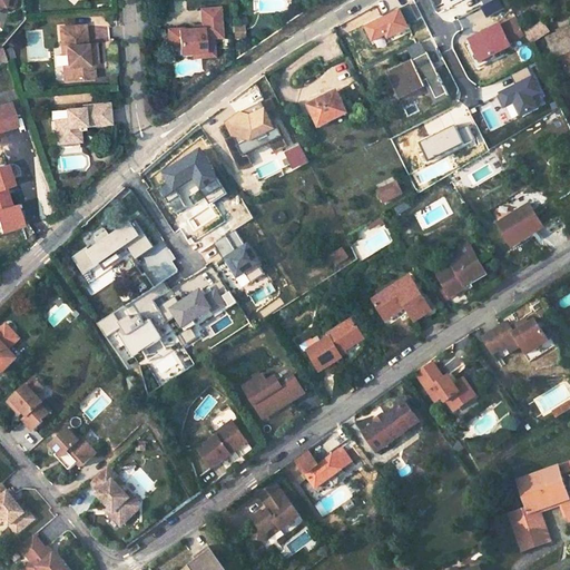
[(202,29),(167,31),(168,49),(177,49),(177,55),(192,53),(203,53),(203,49),(213,49),(212,39),(222,39),(219,9),(200,10),(202,29)]
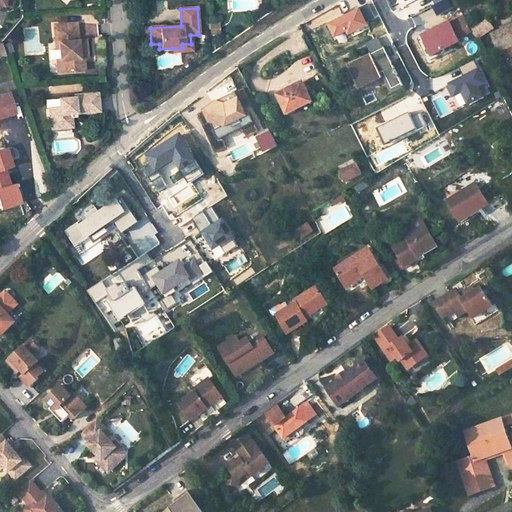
[(464,13),(451,20),(462,40),(475,34),(464,13)]
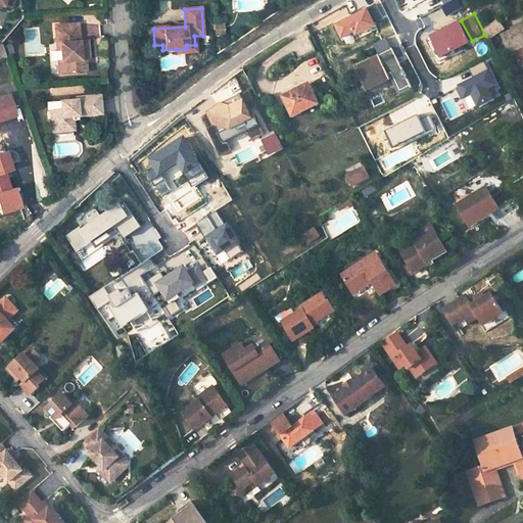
[(472,41),(461,20),(433,35),(444,57),(456,51),(455,50),(472,41)]
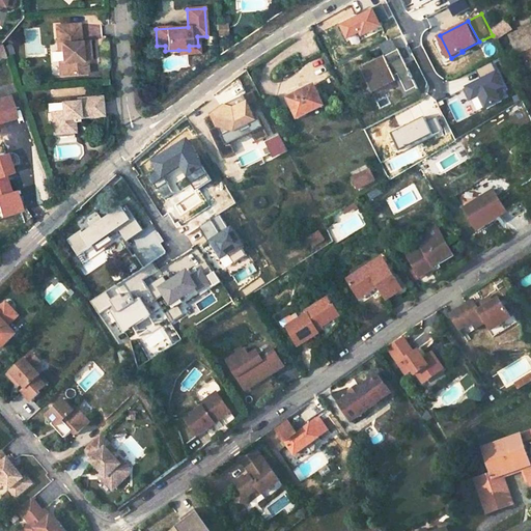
[(62,46),(63,62),(59,63),(60,76),(84,74),(83,61),(91,53),(90,44),(80,44),(79,37),(78,25),(57,26),(58,46),(62,46)]
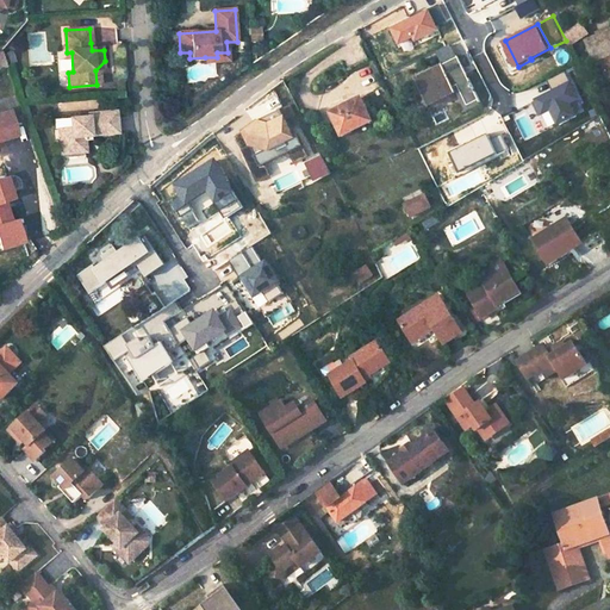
[(609,31),(591,39),(599,61),(604,58),(609,69),(609,31)]
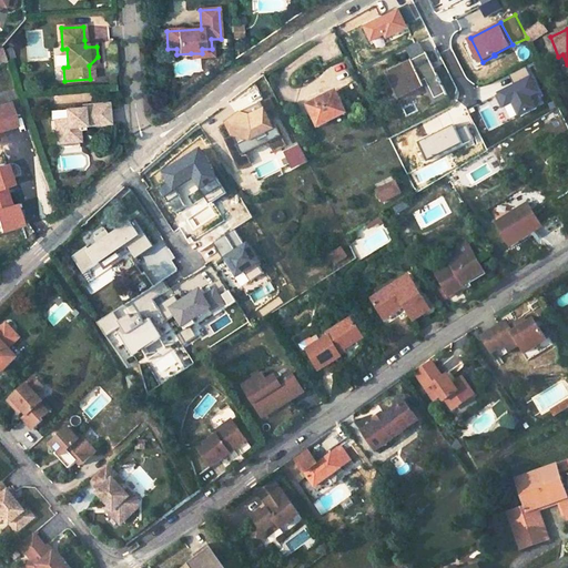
[(243,31),(232,32),(232,43),(243,42),(243,31)]
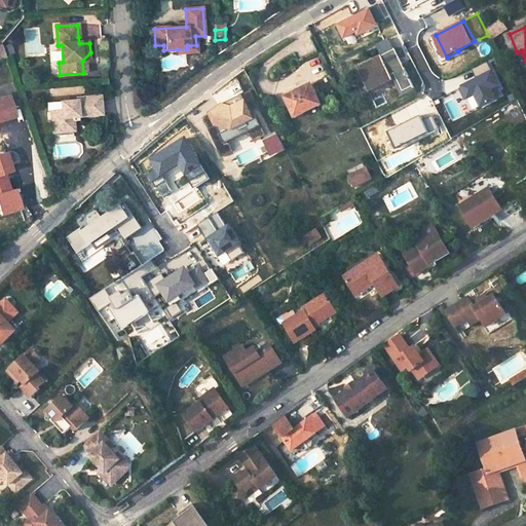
[(293,47),(300,63),(318,53),(311,39),(293,47)]
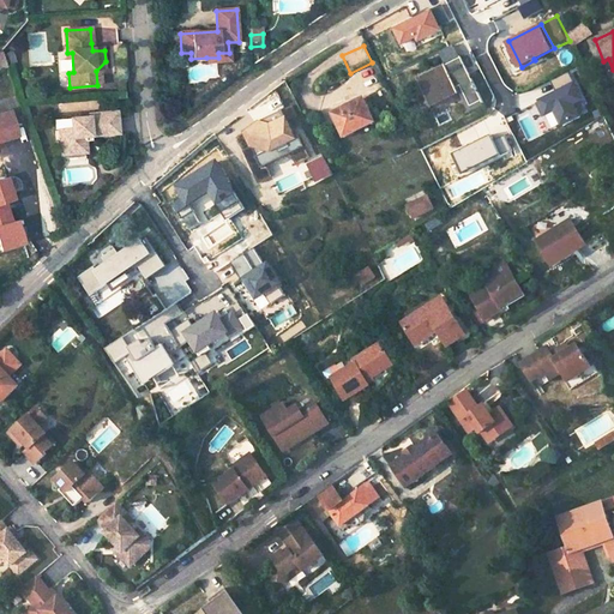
[(447,65),(419,79),(429,102),(463,86),(474,106),(486,100),(463,58),(451,62),(452,64),(447,66),(447,65)]
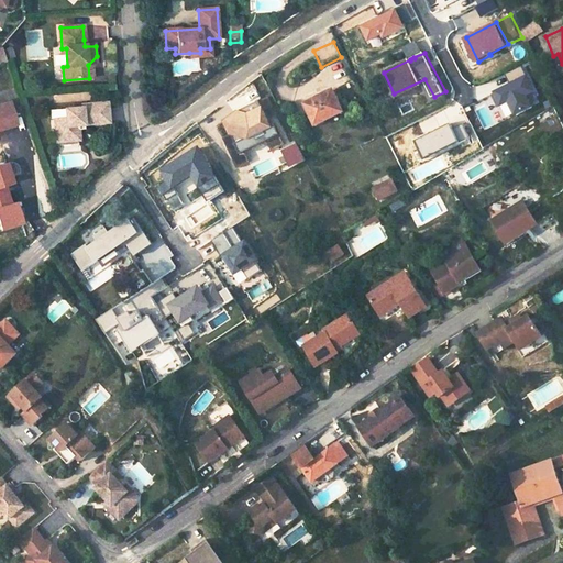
[(345,113),(335,91),(307,105),(318,127),(345,113)]
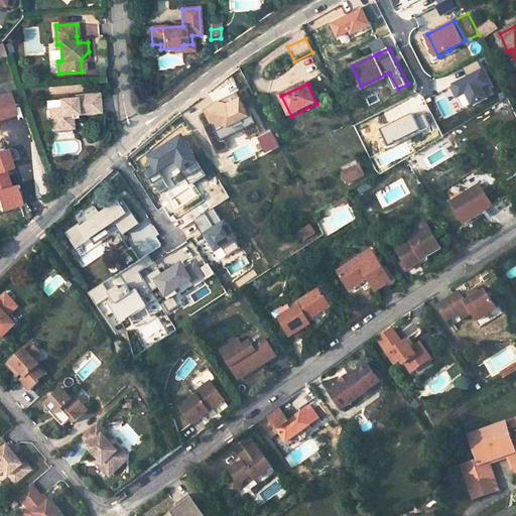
[(249,94),(244,85),(218,99),(205,110),(211,121),(204,125),(218,152),(230,146),(220,128),(234,121),(239,130),(245,127),(249,136),(261,130),(252,111),(248,113),(241,98),(249,94)]
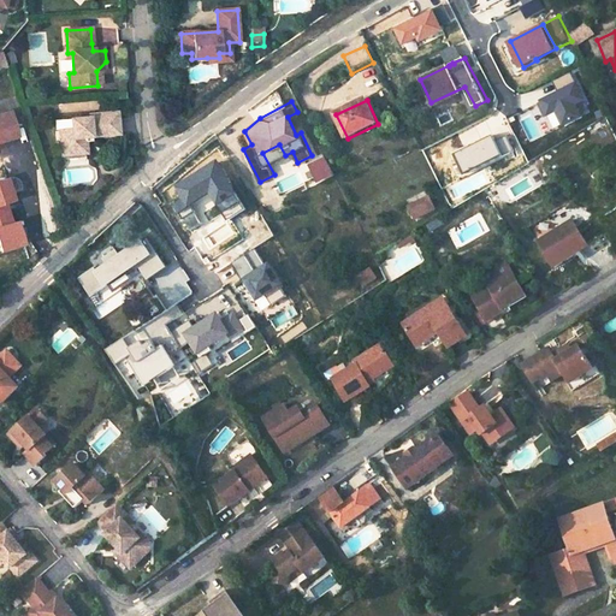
[(10,112),(0,114),(0,141),(17,136),(10,112)]
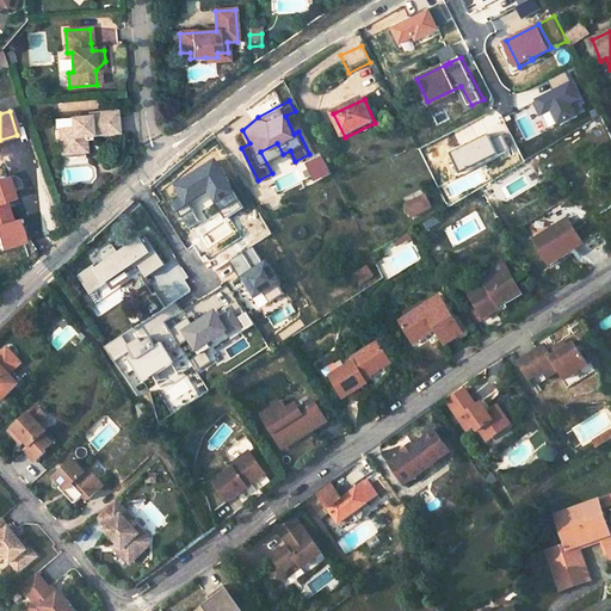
[(88,118),(71,119),(71,129),(66,129),(59,136),(60,148),(67,154),(79,153),(86,146),(85,136),(118,134),(117,113),(88,116),(88,118)]
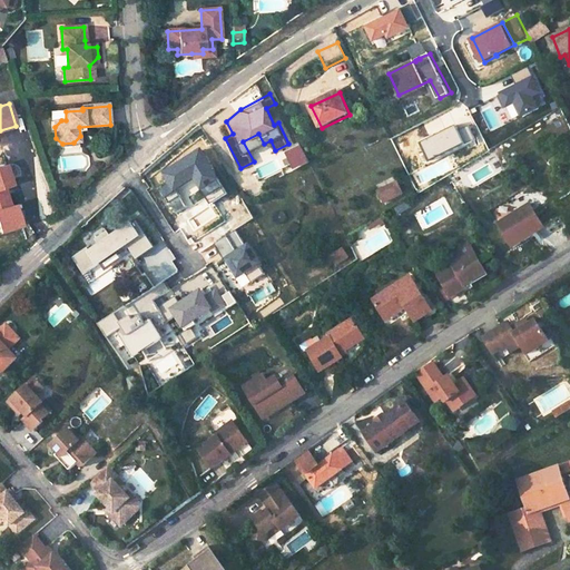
[(300,144),(285,151),(294,169),(308,161),(300,144)]
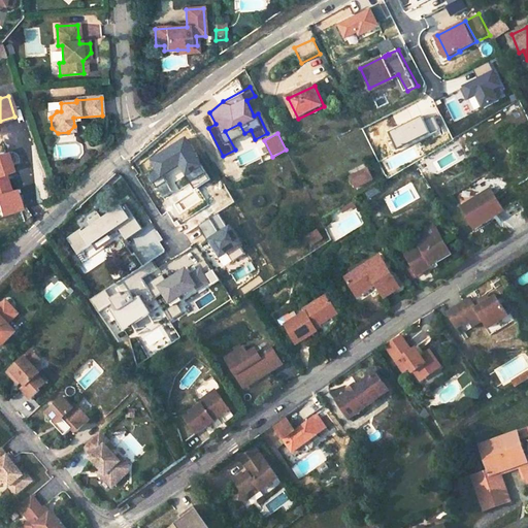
[(359,186),(376,177),(371,167),(354,175),(359,186)]
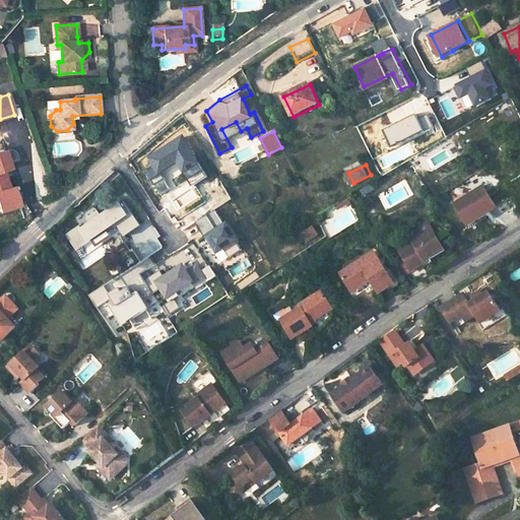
[(483,187),(454,204),(467,226),(497,209),(483,187)]
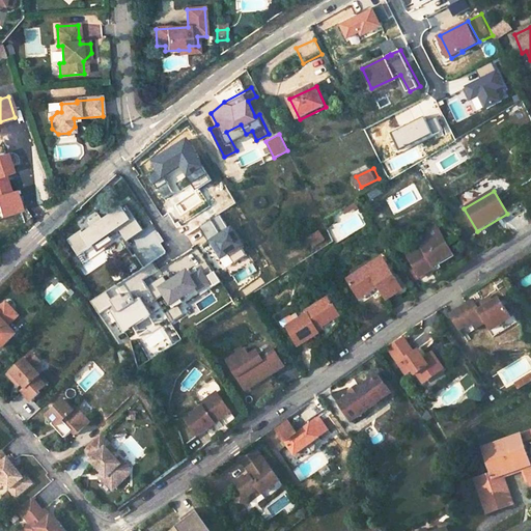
[(193,220),(176,200),(146,223),(159,238),(172,227),(175,232),(193,220)]
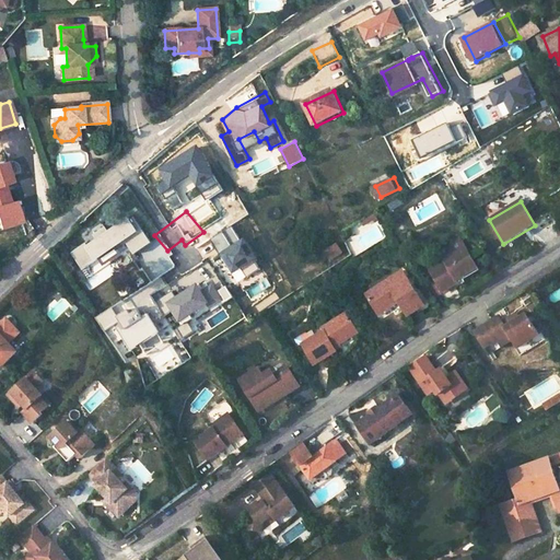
[(95,237),(71,253),(92,284),(152,245),(132,214),(107,231),(104,226),(92,234),(95,237)]
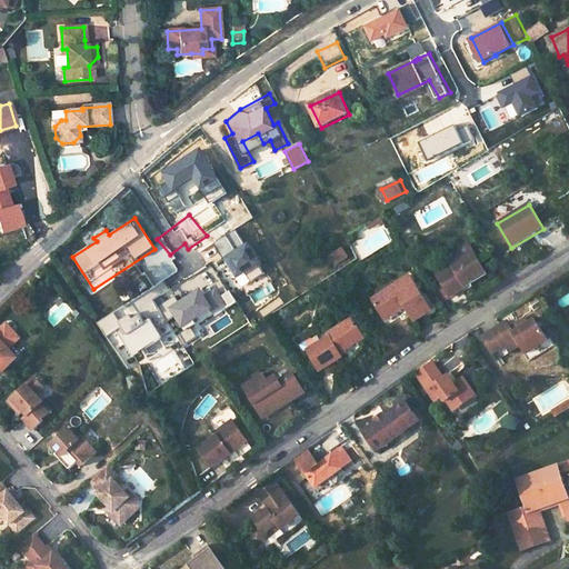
[(15,248),(10,236),(2,238),(3,242),(6,250),(15,248)]
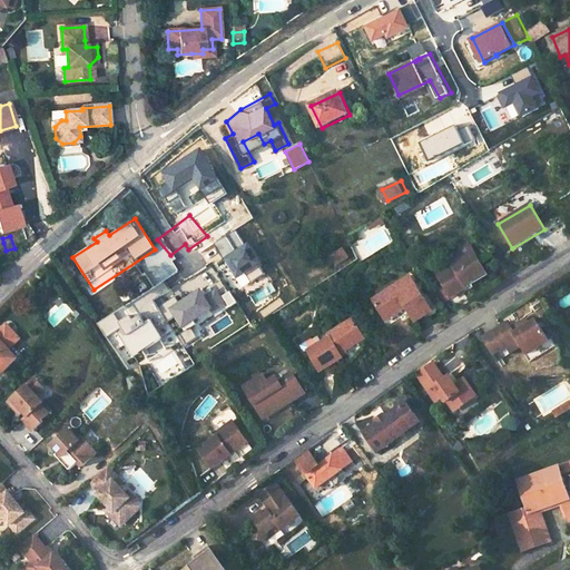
[(343,246),(328,255),(335,265),(350,257),(343,246)]
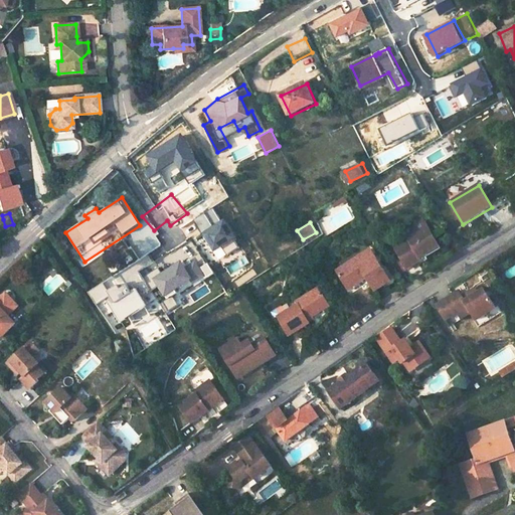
[(411,238),(397,247),(409,268),(423,260),(420,253),(440,242),(430,225),(410,236),(411,238)]
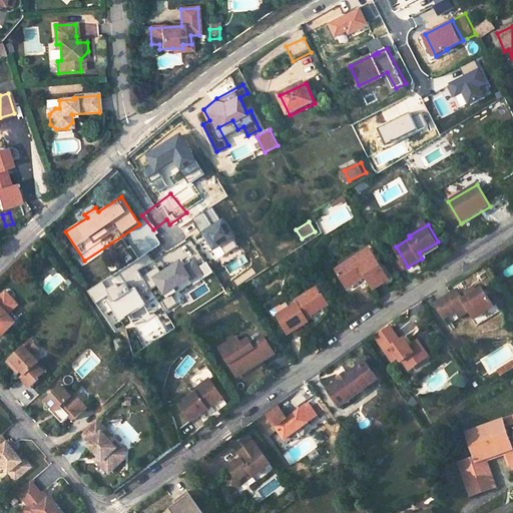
[(390,279),(371,245),(337,266),(346,282),(356,275),(359,280),(367,275),(375,288),(390,279)]
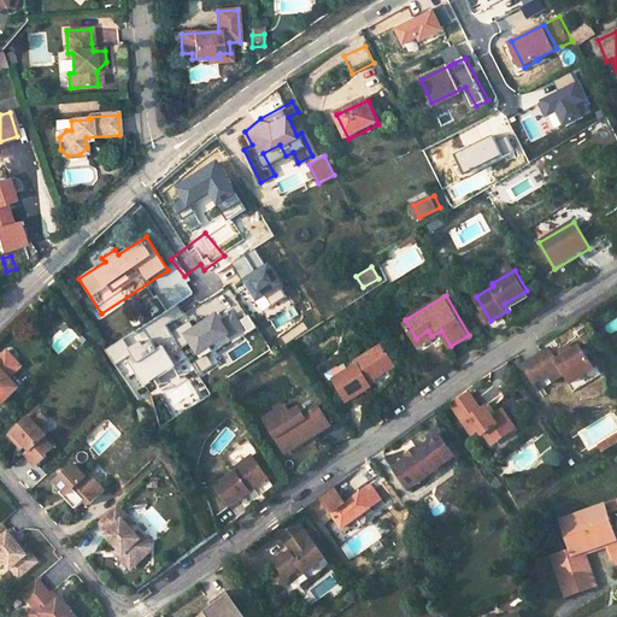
[(481,311),(472,316),(480,328),(488,322),(481,311)]
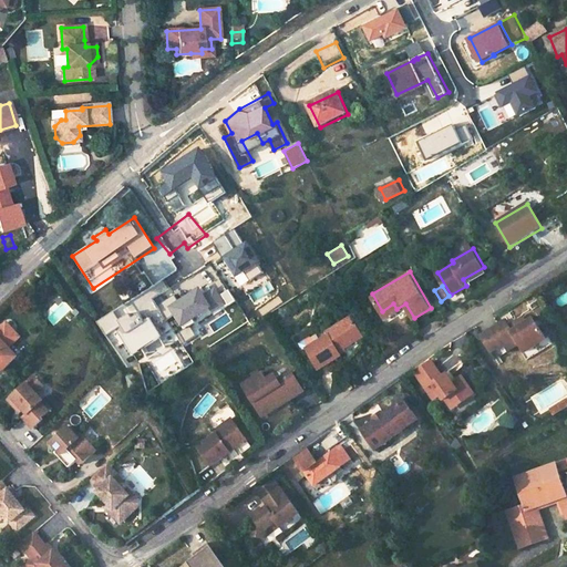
[(397,309),(393,303),(382,311),(384,316),(397,309)]
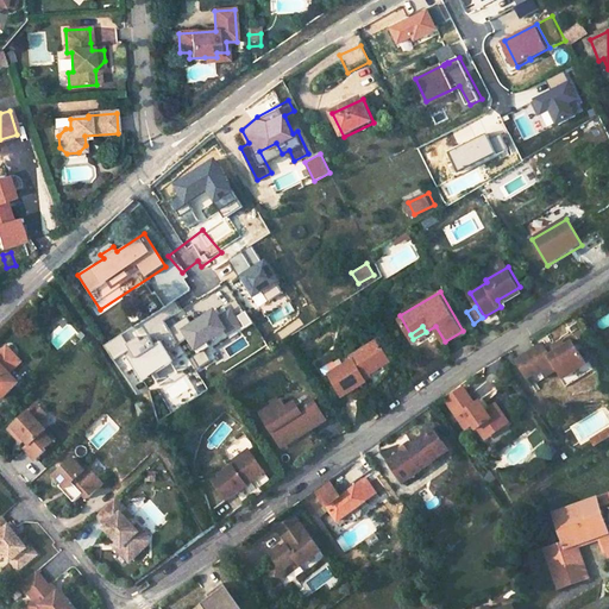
[(376,337),(366,344),(369,347),(380,341),(376,337)]
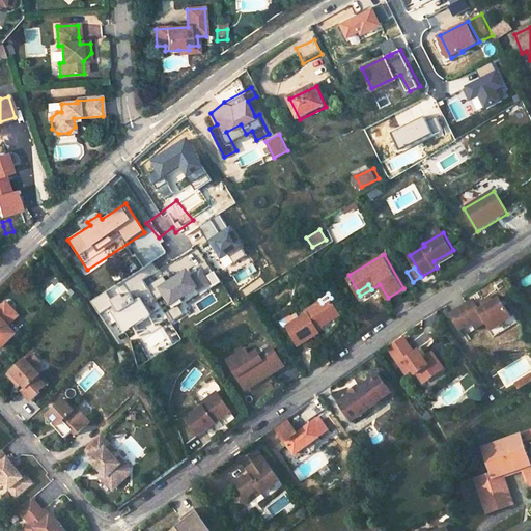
[(306,311),(285,324),(298,343),(318,331),(316,327),(330,317),(328,314),(337,309),(331,298),(322,303),(319,300),(304,308),(306,311)]
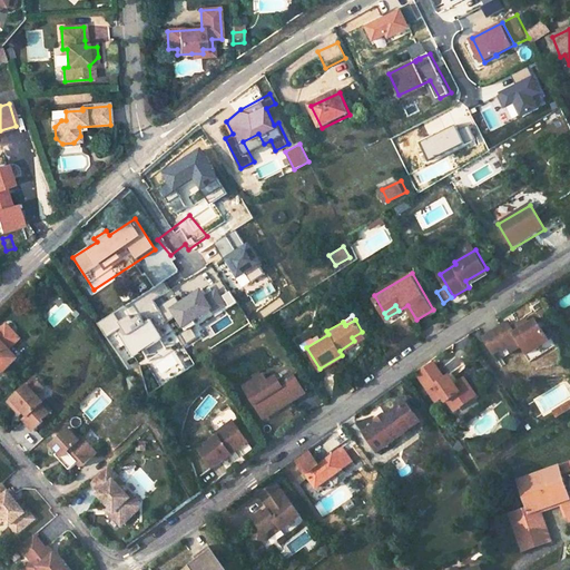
[(509,321),(483,335),(499,360),(522,345),(528,354),(549,341),(537,320),(516,332),(509,321)]
